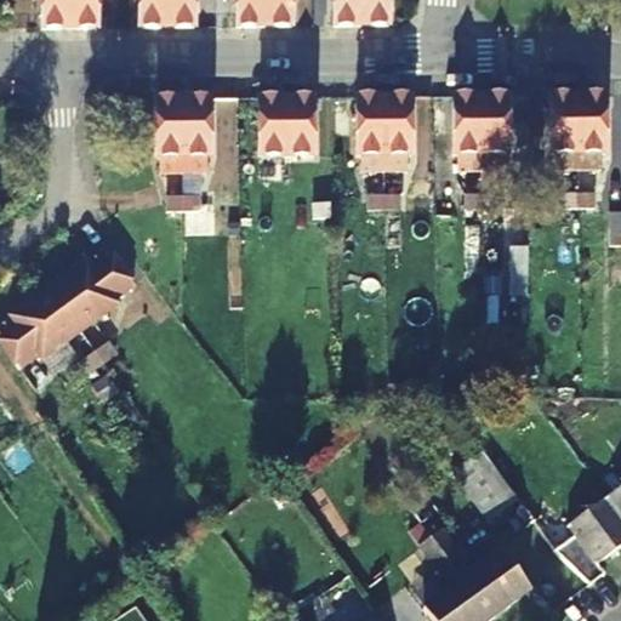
[(41,0),(41,29),(70,29),(69,0),(41,0)]
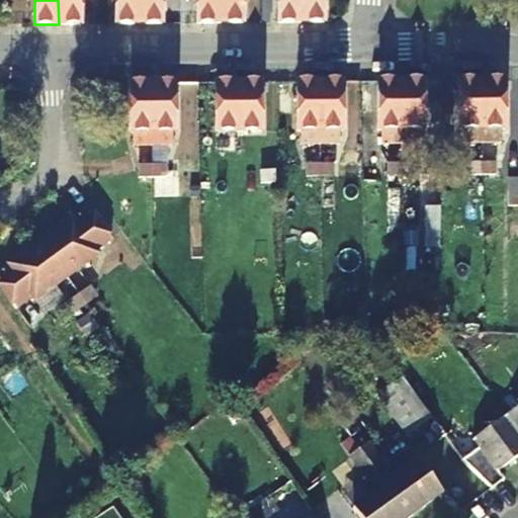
[(58,0),(59,24),(80,23),(80,0),(58,0)]
